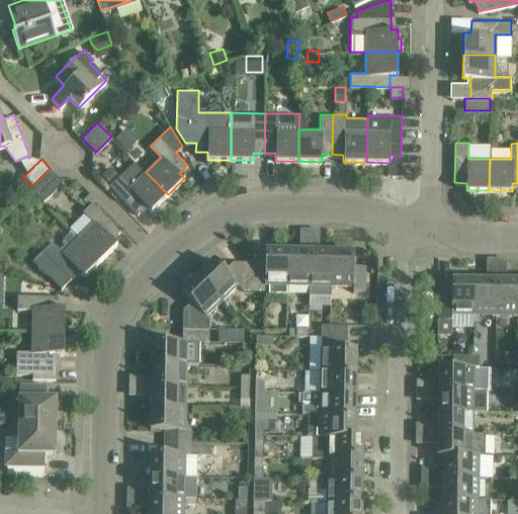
[(110,184),(109,184),(138,213),(146,205),(151,210),(168,194),(146,172),(135,161),(118,176),(110,184)]
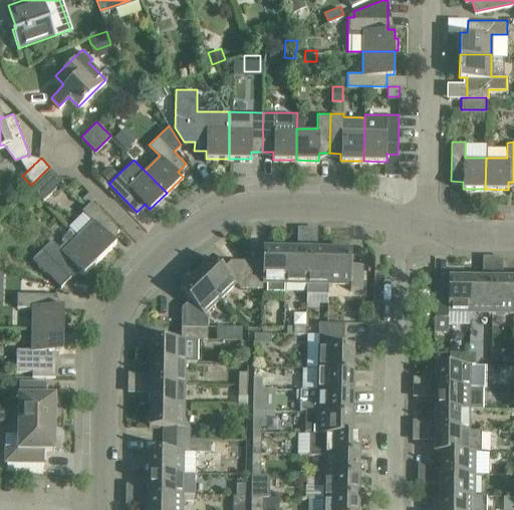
[(108,164),(100,172),(109,181),(117,174),(108,164)]
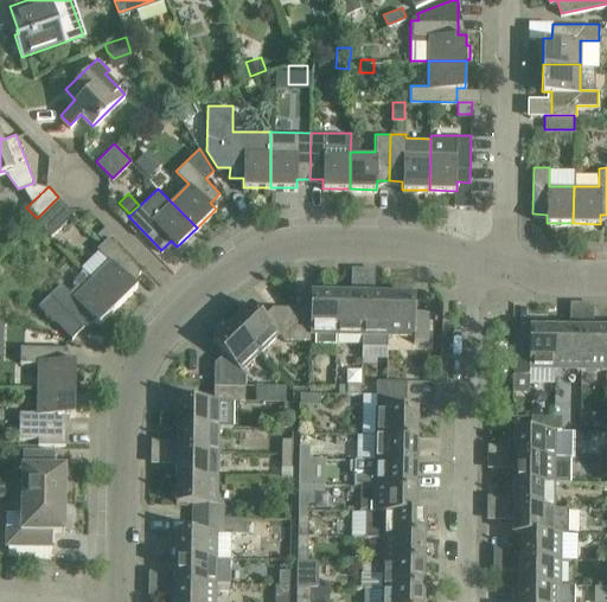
[(74,213),(58,197),(37,218),(36,219),(50,235),(74,213)]
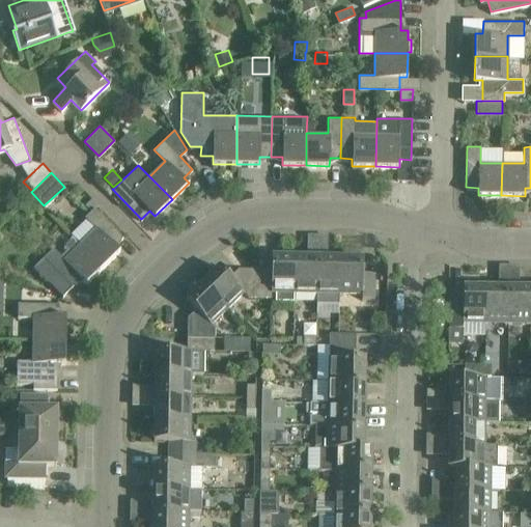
[(80,243),(103,267),(119,250),(114,244),(123,236),(94,206),(84,216),(95,228),(80,243)]
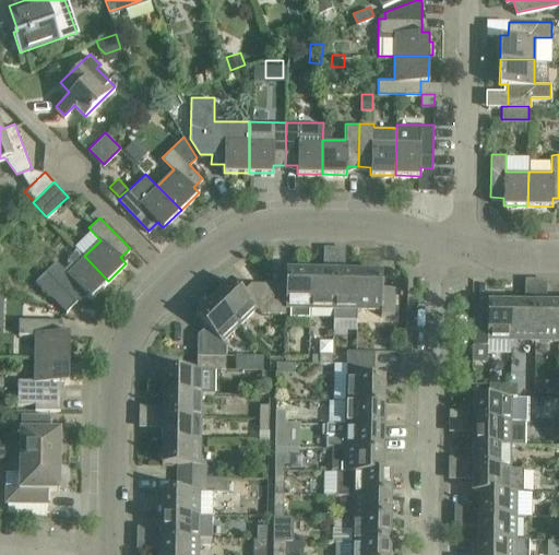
[(108,281),(84,256),(68,272),(56,259),(35,280),(50,295),(66,310),(85,292),(91,297),(108,281)]
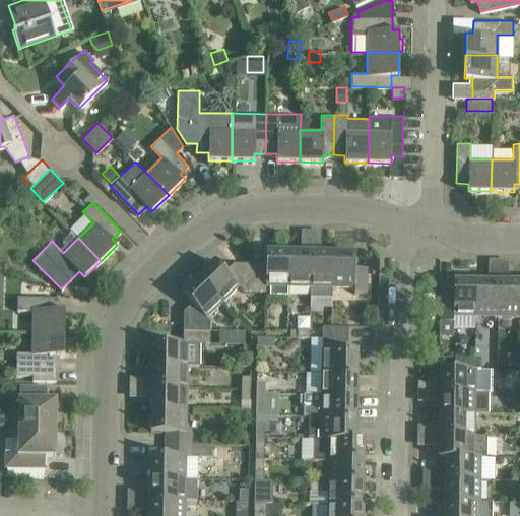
[(258,261),(258,289),(262,289),(265,289),(266,284),(269,284),(269,294),(287,294),(287,284),(288,250),(266,249),(266,261),(258,261)]
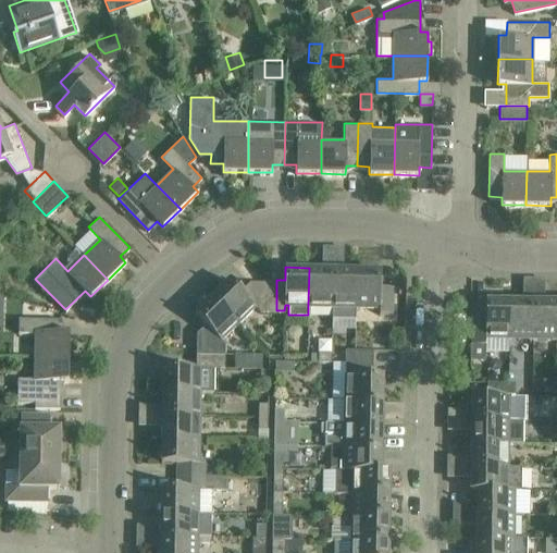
[(309,268),(308,305),(332,306),(332,268),(309,268)]
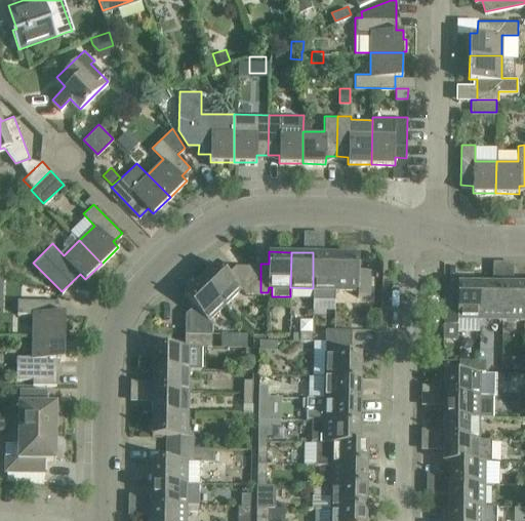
[(313,288),(313,297),(335,298),(335,288),(335,253),(313,252),(313,288)]
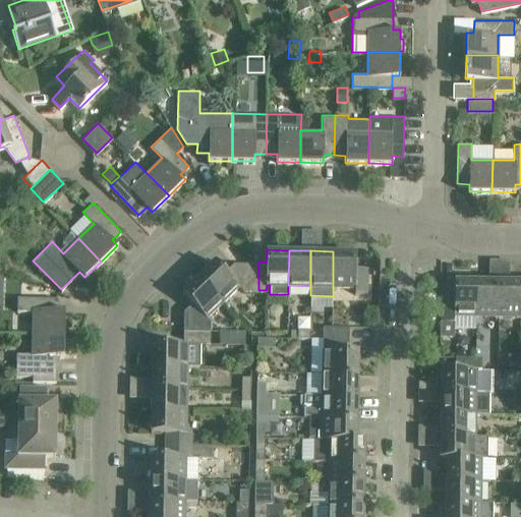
[(333,251),(333,286),(354,286),(354,292),(366,292),(367,267),(355,266),(356,251),(333,251)]
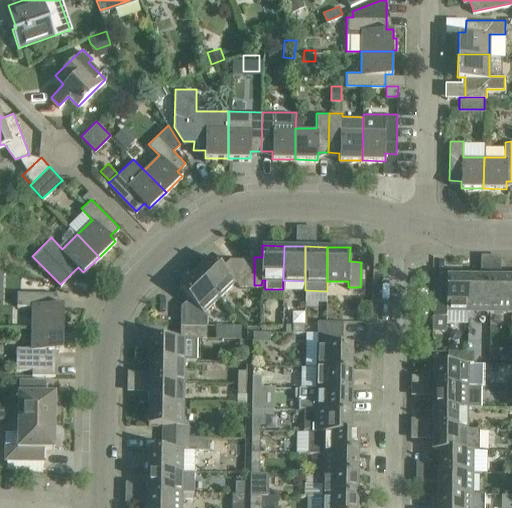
[(211,255),(195,270),(219,295),(234,280),(239,285),(254,285),(254,257),(230,257),(221,265),(211,255)]
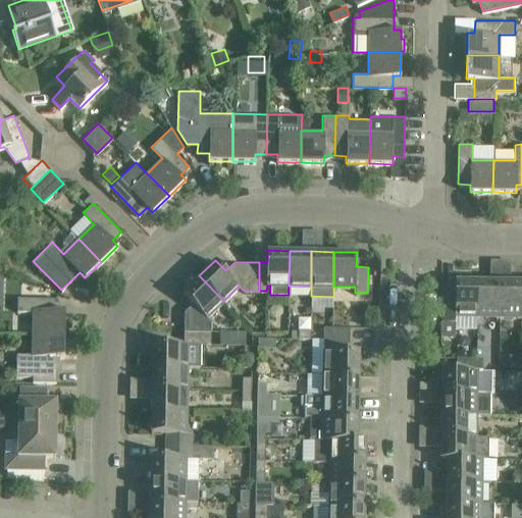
[(199,275),(183,292),(193,302),(184,311),(184,330),(211,331),(211,320),(207,316),(223,301),(199,275)]
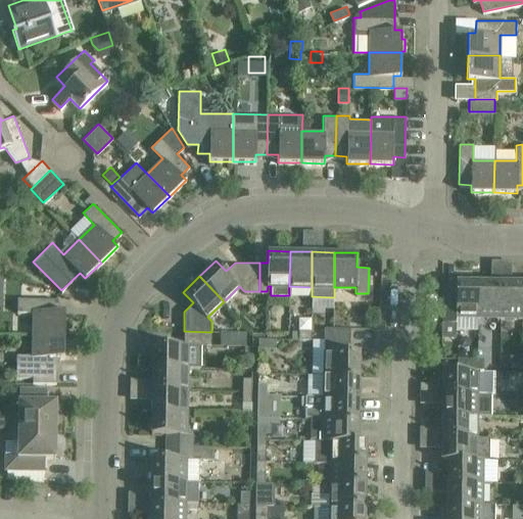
[(443,295),(443,321),(456,321),(456,316),(478,316),(478,281),(456,280),(456,295),(443,295)]
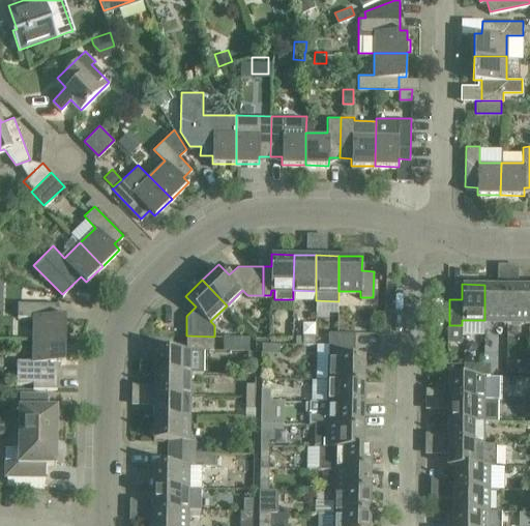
[(484,285),(484,320),(507,321),(507,285),(484,285)]
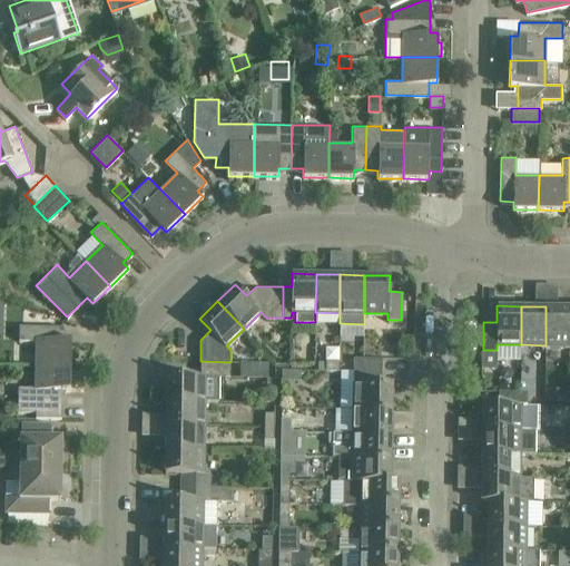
[(546,306),(546,345),(569,345),(569,306),(546,306)]
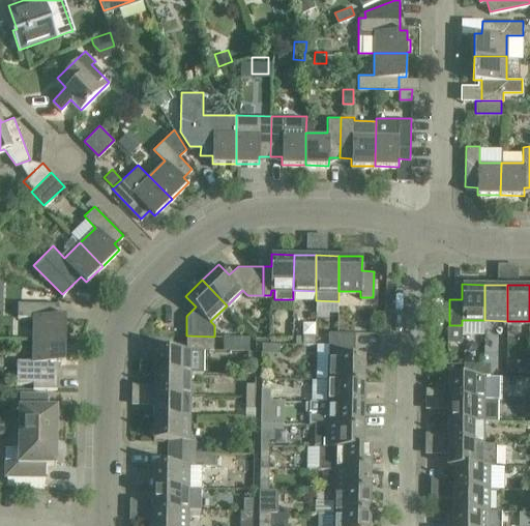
[(18,301),(18,315),(33,315),(33,337),(65,338),(66,314),(58,314),(58,301),(18,301)]
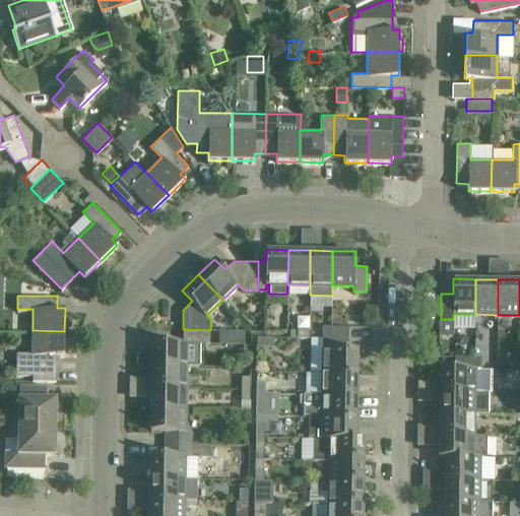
[(322,324),(322,336),(347,336),(348,324),(331,324),(322,324)]
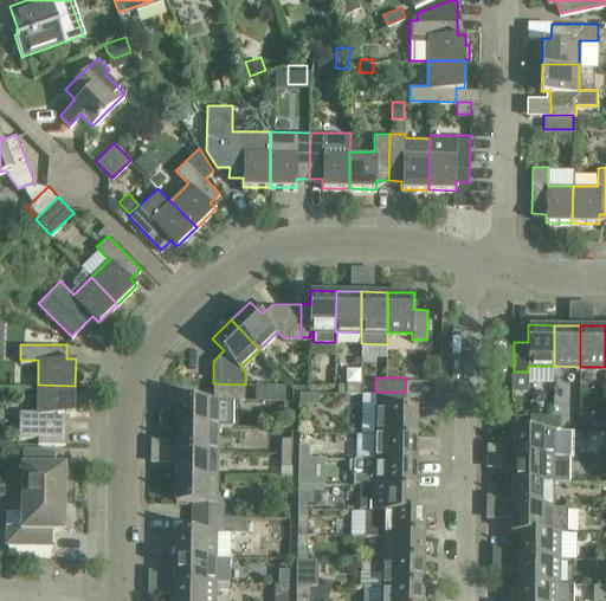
[(285,380),(255,380),(255,395),(285,396),(285,380)]
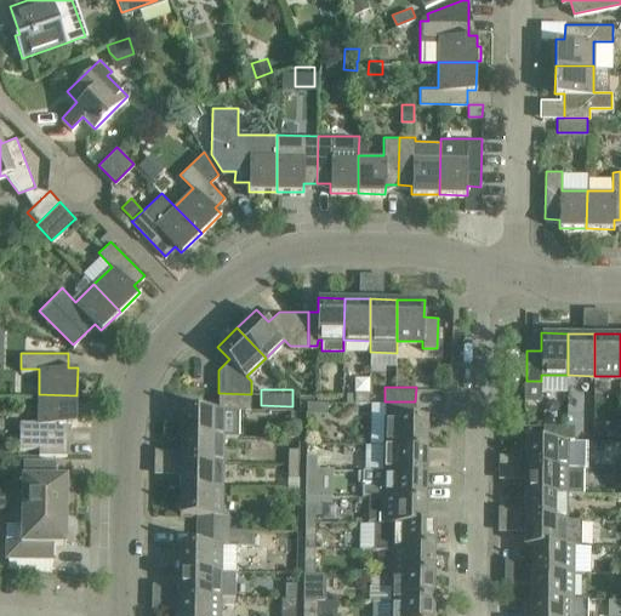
[(354,391),(354,400),(369,401),(369,391),(354,391)]
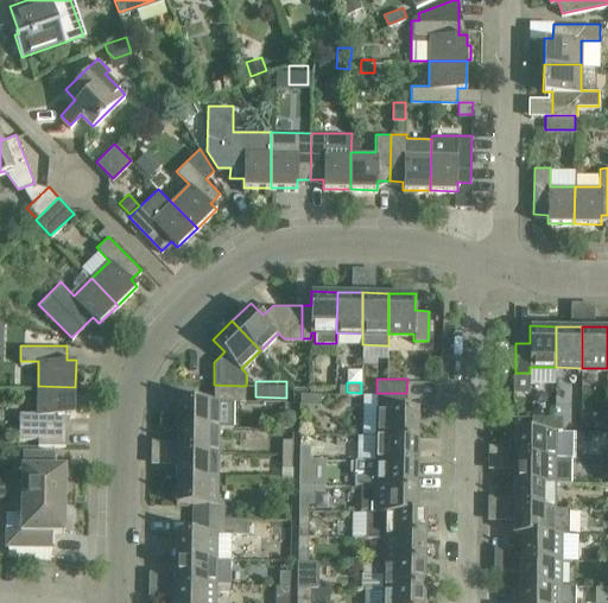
[(178,398),(177,424),(219,425),(234,425),(234,399),(245,399),(246,386),(214,385),(214,398),(178,398)]
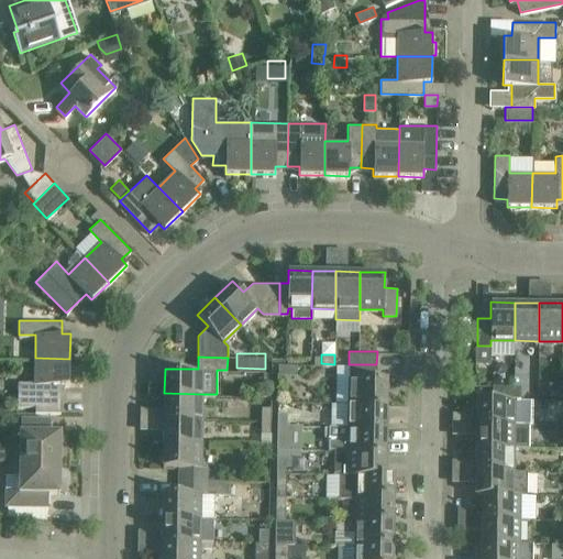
[(18,381),(18,395),(18,405),(35,406),(34,410),(61,412),(61,396),(61,384),(69,384),(69,359),(35,358),(34,381),(18,381)]
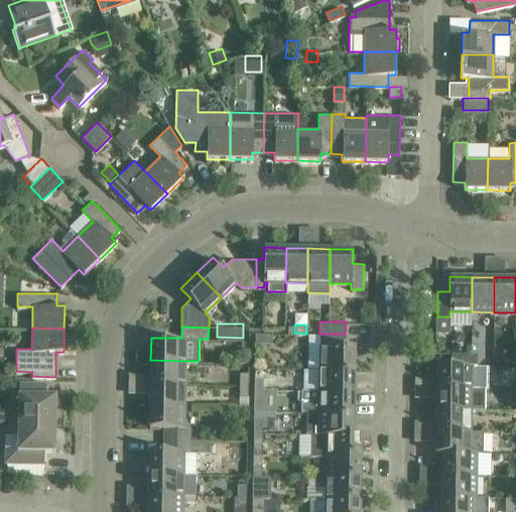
[(272,333),(255,333),(255,341),(272,341),(272,333)]
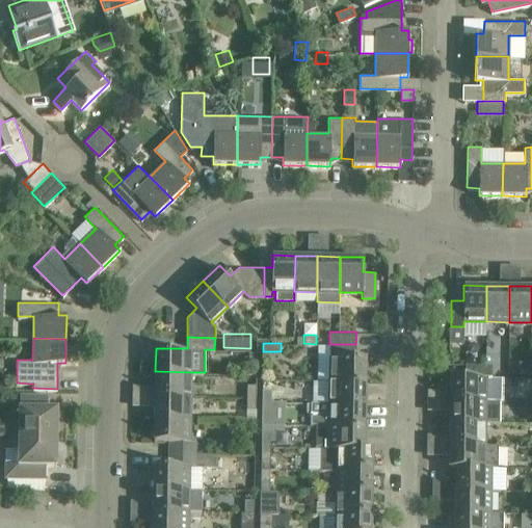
[(329,344),(329,379),(365,380),(365,357),(355,357),(355,344),(329,344)]
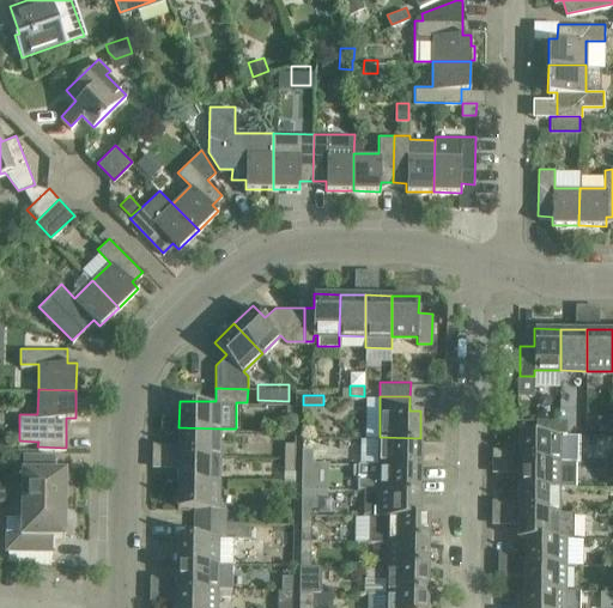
[(598,415),(598,425),(612,426),(612,415),(598,415)]
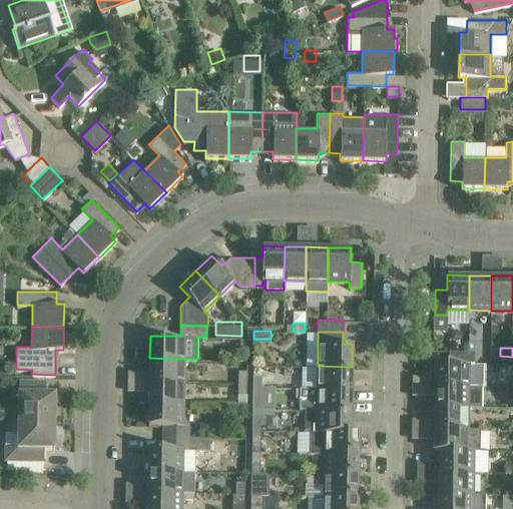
[(449,350),(448,362),(468,363),(474,363),(474,351),(469,351),(449,350)]
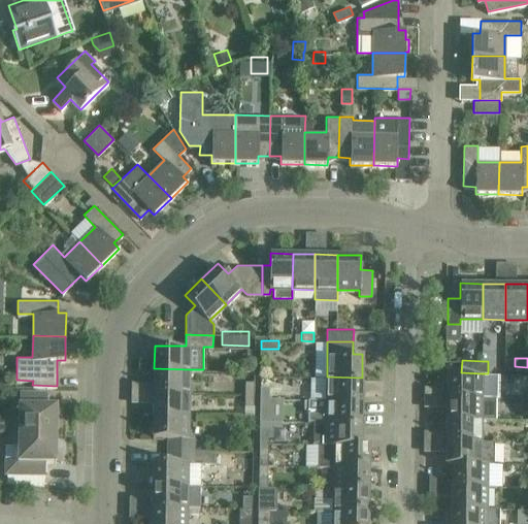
[(154,368),(154,391),(189,391),(190,369),(154,368)]
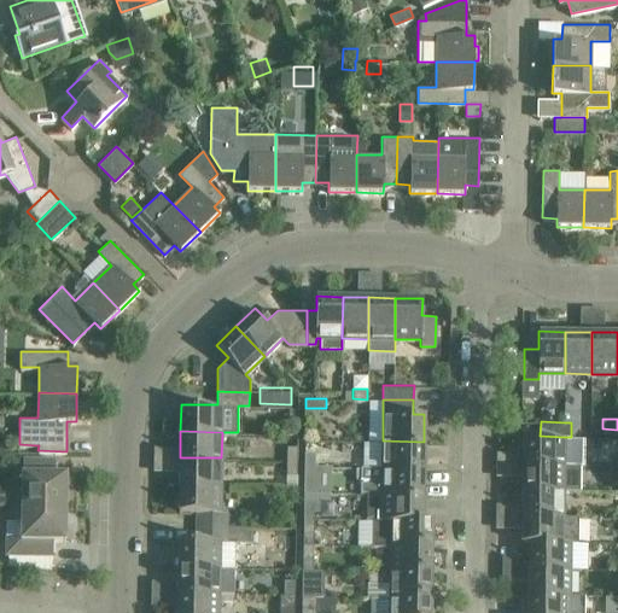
[(523,450),(523,462),(564,463),(579,463),(583,463),(583,437),(571,437),(564,437),(540,436),(523,436),(523,450)]
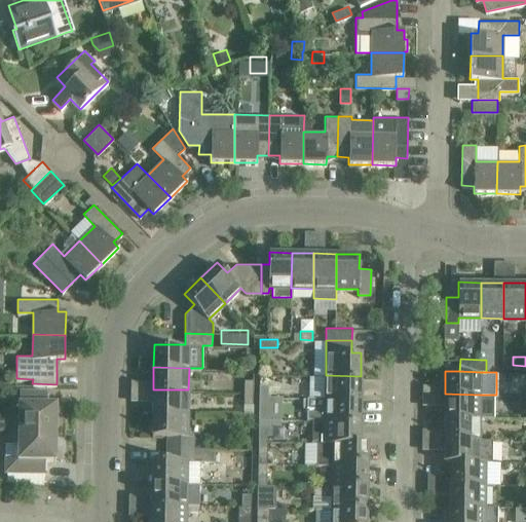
[(326,375),(325,397),(361,398),(361,376),(326,375)]
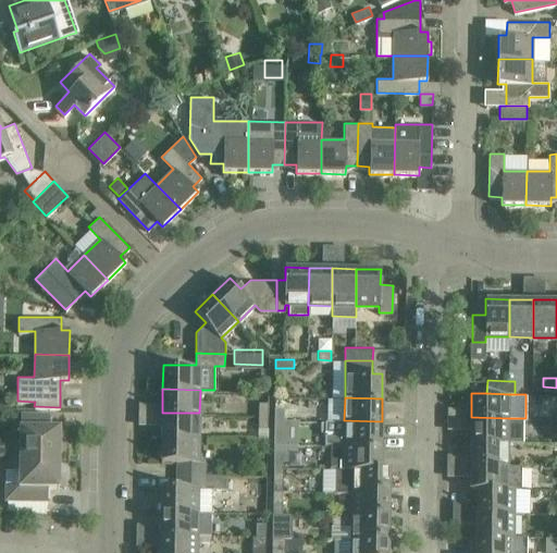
[(258,401),(258,414),(268,414),(268,402),(258,401)]
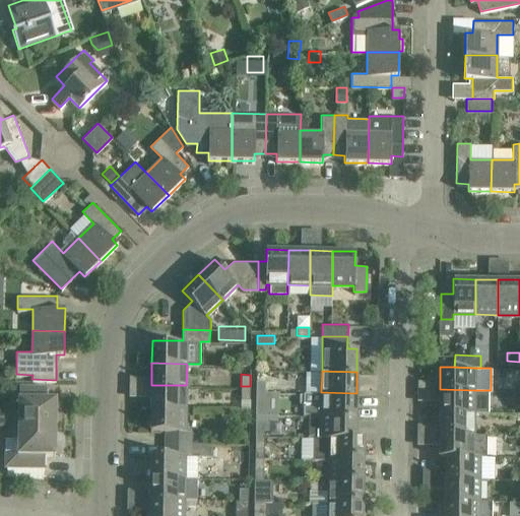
[(256,379),(256,391),(265,391),(265,379),(256,379)]
